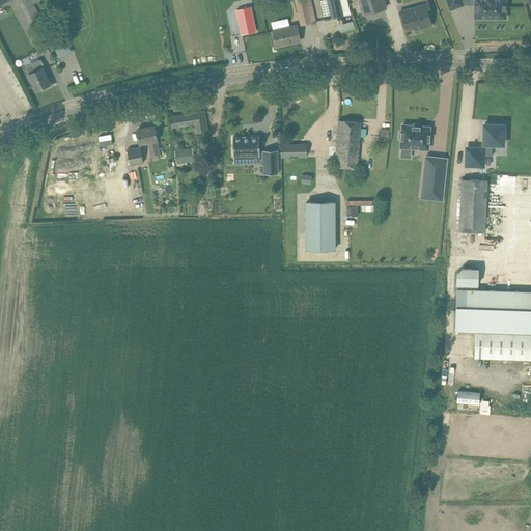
[(35,1),(34,0),(18,0),(31,25),(42,20),(32,2),(35,1)]
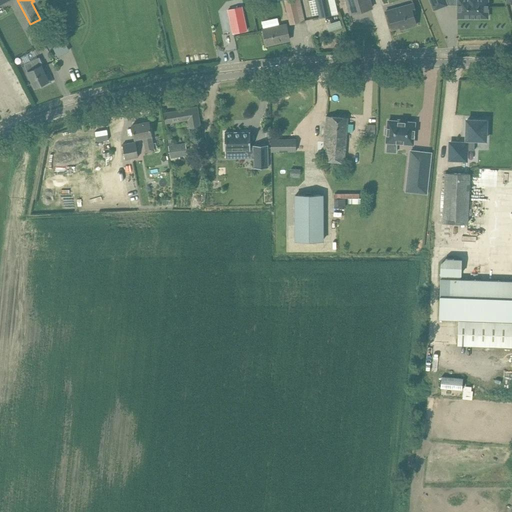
[(304,16),(300,0),(285,0),(291,23),(300,21),(299,17),(304,16)]
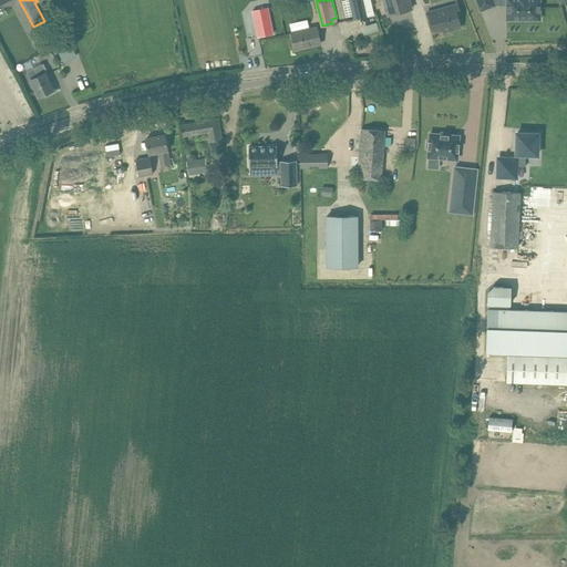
[(350,0),(354,16),(356,19),(369,16),(374,14),(371,0),(350,0)]
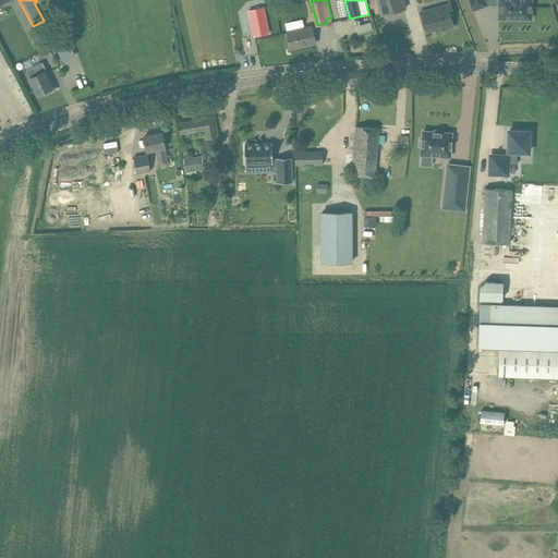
[(402,0),(377,0),(381,15),(404,9),(402,0)]
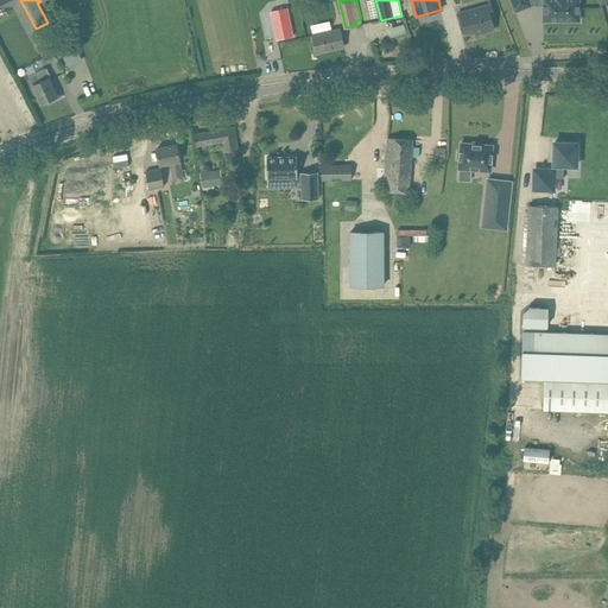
[(529,0),(510,0),(514,12),(531,6),(529,0)]
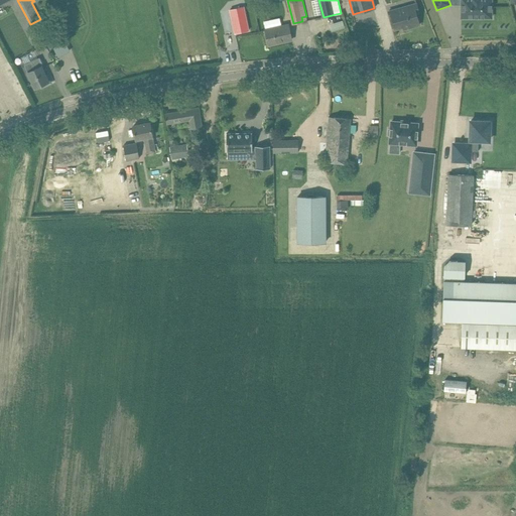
[(461,5),(461,18),(491,18),(491,0),(454,0),(455,5),(461,5)]
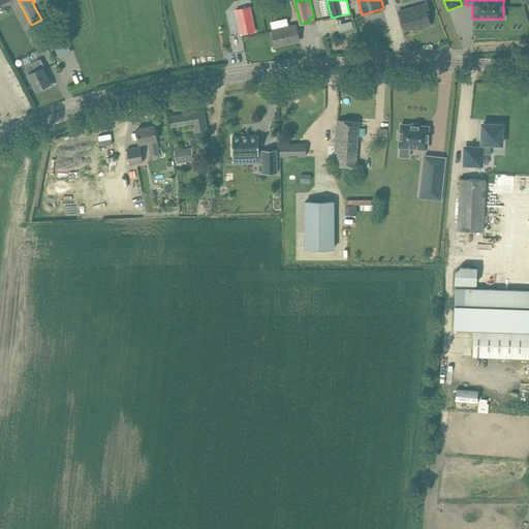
[(430,14),(427,3),(397,11),(399,19),(402,18),(405,30),(421,26),(421,29),(430,26),(427,16),(430,14)]
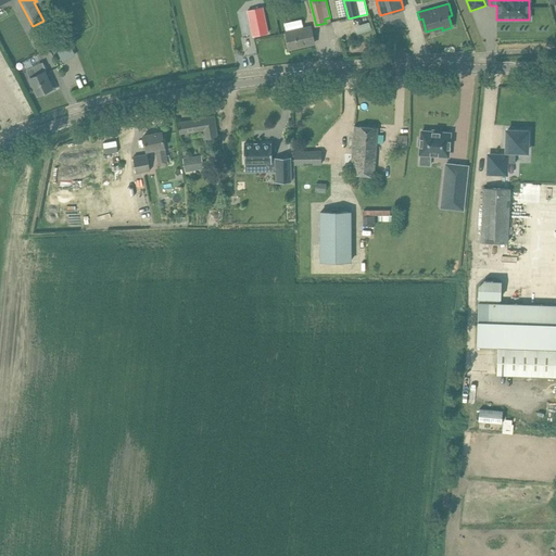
[(263,7),(248,10),(253,36),(268,33),(263,7)]
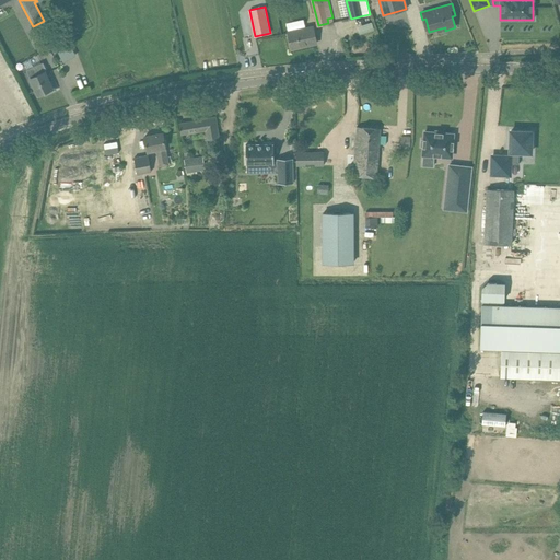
[(356,35),(375,30),(372,21),(353,27),(356,35)]
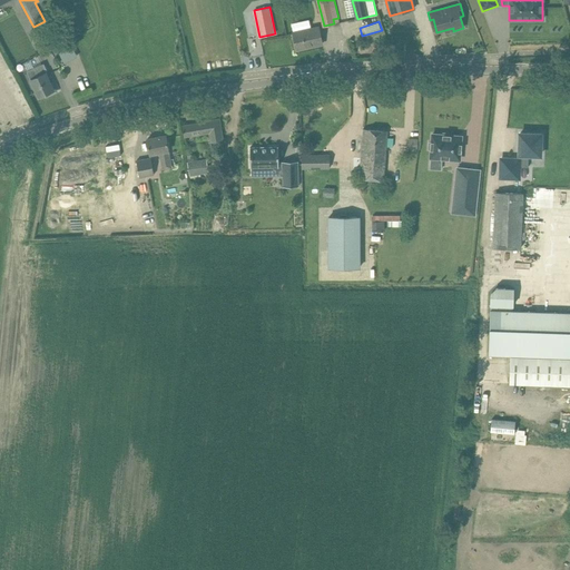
[(322,45),(318,28),(293,33),(297,50),(322,45)]
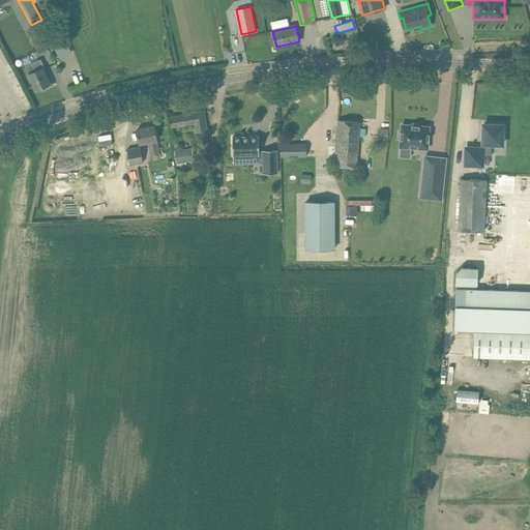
[(67,40),(55,47),(60,58),(72,52),(67,40)]
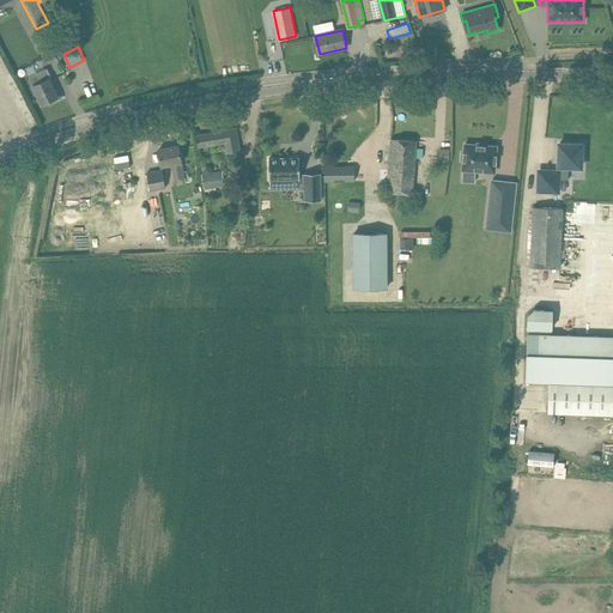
[(41,62),(25,70),(29,77),(42,105),(49,102),(50,104),(61,98),(56,89),(54,90),(49,79),(52,79),(47,68),(44,70),(41,62)]
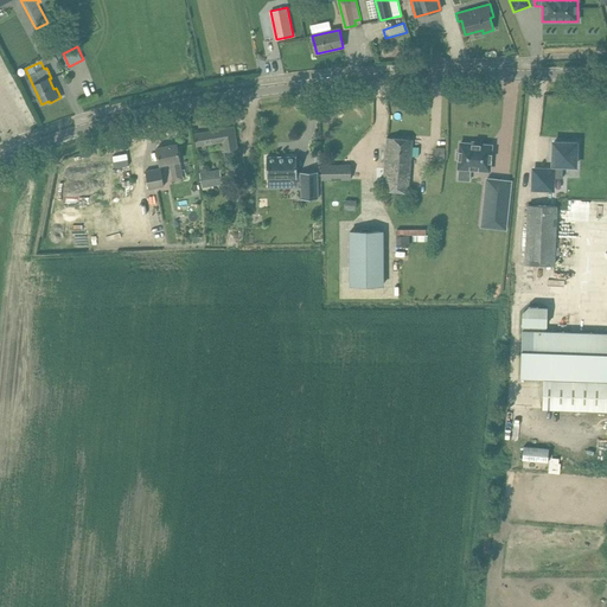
[(434,136),(448,136),(448,126),(435,126),(434,136)]
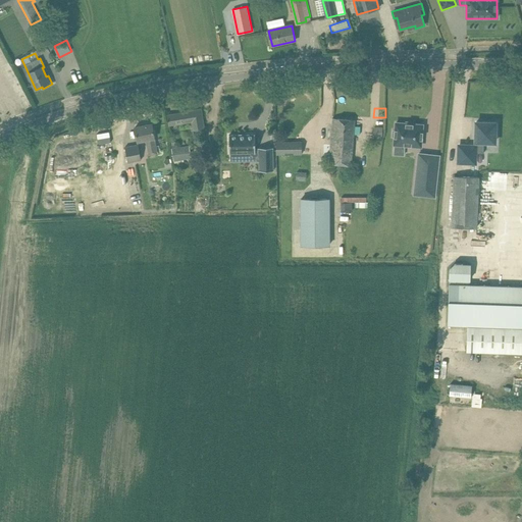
[(169,125),(192,121),(193,129),(204,127),(201,109),(185,111),(185,112),(167,115),(169,125)]
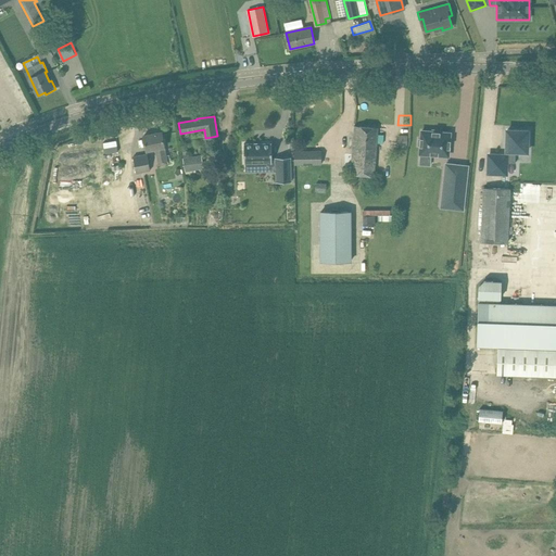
[(353,137),(353,139),(356,139),(355,144),(377,146),(377,143),(382,144),(383,136),(377,135),(378,128),(354,126),(353,137)]
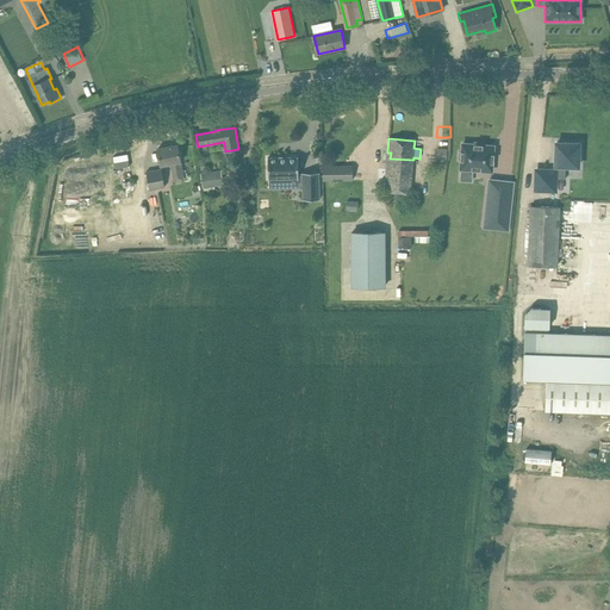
[(556,143),(555,166),(555,170),(556,170),(555,179),(565,179),(565,167),(566,167),(578,167),(579,144),(556,143)]
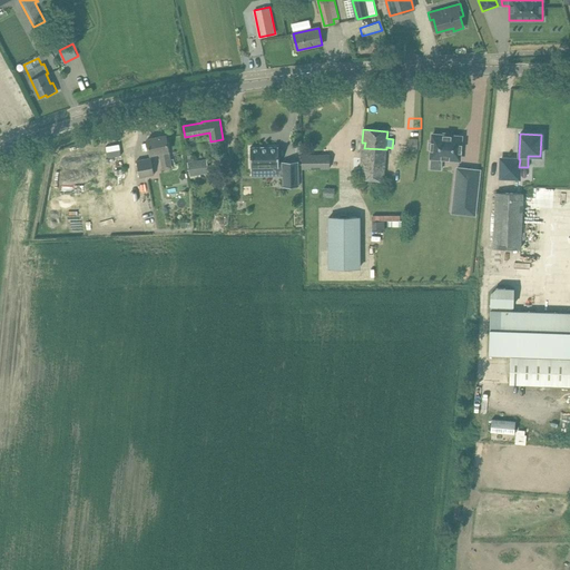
[(461,137),(432,135),(432,143),(429,143),(429,149),(431,150),(431,158),(444,159),(455,160),(460,159),(461,137)]
